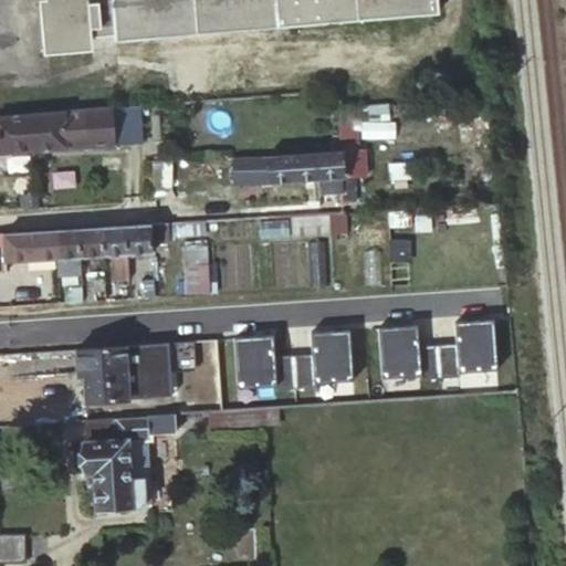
[(48,0),(52,44),(94,41),(93,33),(116,31),(117,40),(437,13),(435,0),(48,0)]
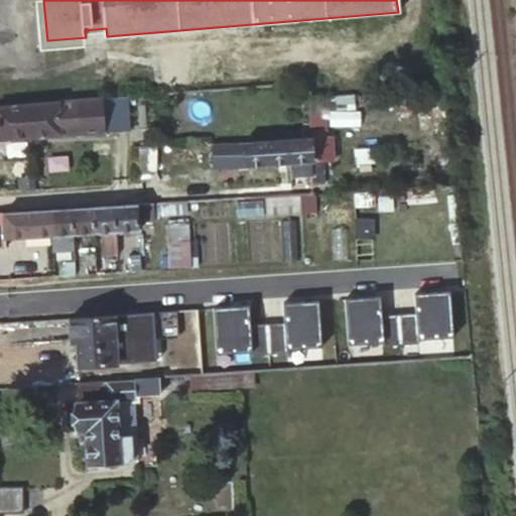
[(126,96),(104,98),(106,131),(129,130),(126,96)]
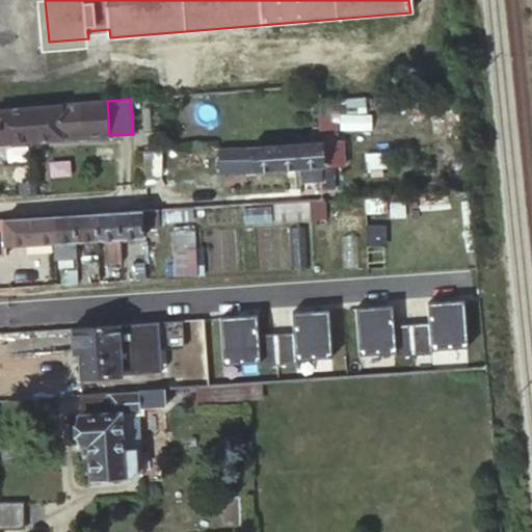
[(321,101),(321,120),(331,118),(331,124),(340,123),(338,100),(321,101)]
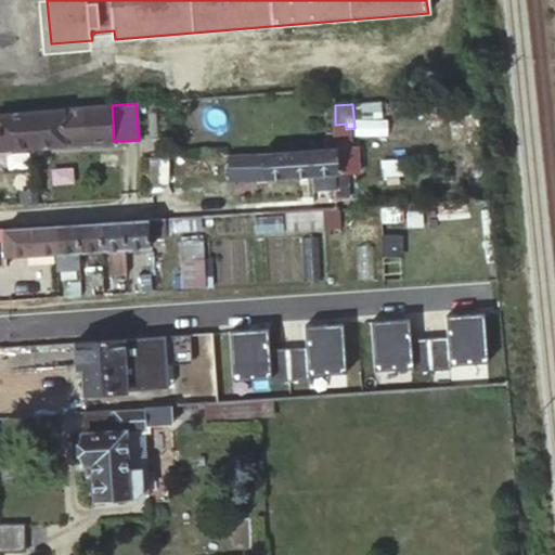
[(67,110),(35,112),(37,146),(114,141),(112,105),(67,110)]
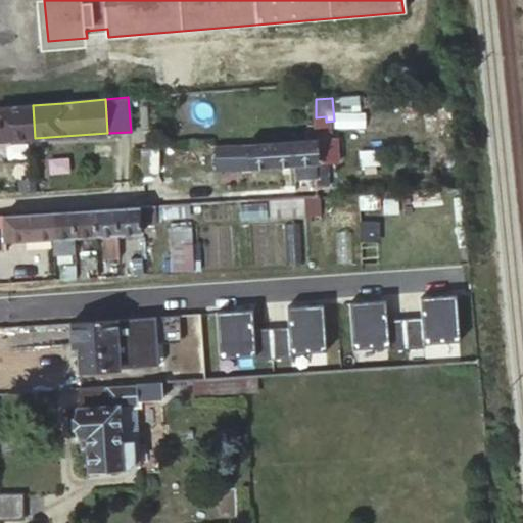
[(33,105),(0,107),(0,140),(35,138),(33,105)]
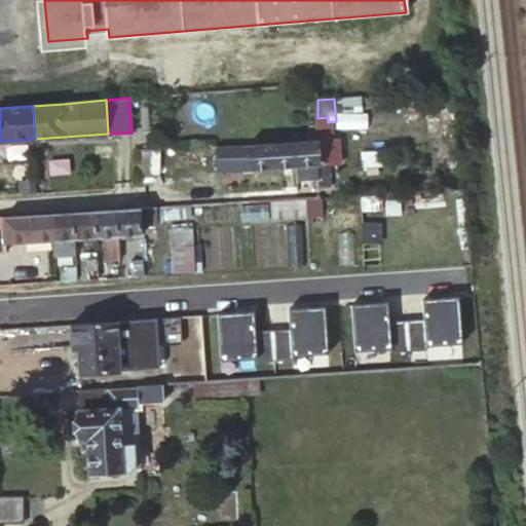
[(317,141),(294,143),(296,167),(320,165),(320,141),(317,141)]
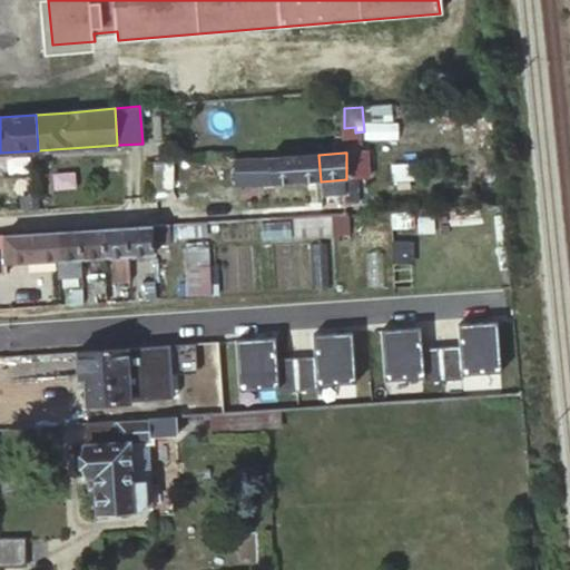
[(318,155),(268,158),(269,185),(321,182),(318,155)]
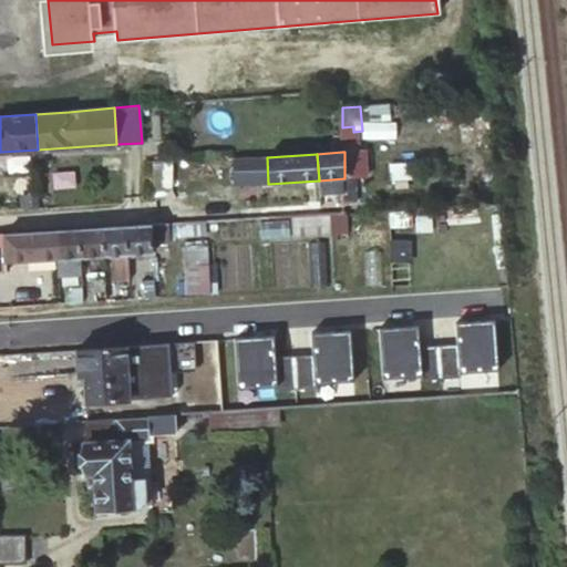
[(39,192),(24,193),(26,206),(40,205),(39,192)]
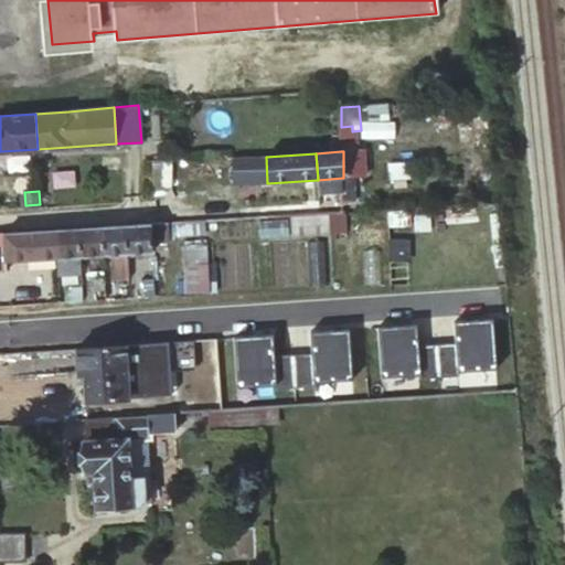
[(332,214),(276,216),(278,238),(347,234),(345,213),(332,214)]
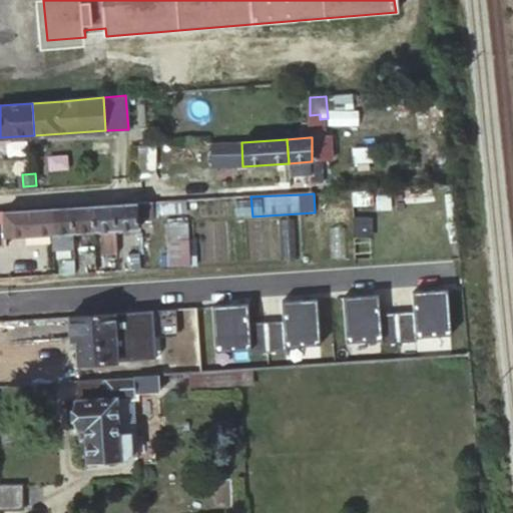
[(141,203),(137,203),(138,219),(152,219),(152,212),(168,211),(168,201),(163,201),(141,203)]
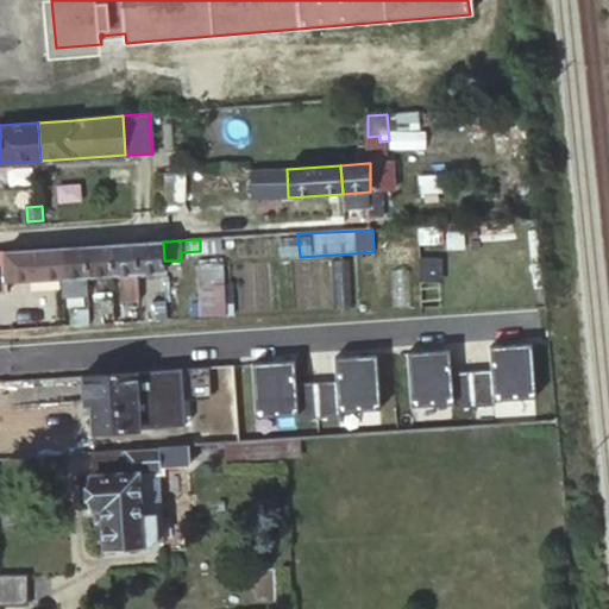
[(163,242),(136,243),(138,272),(165,271),(164,261),(163,242)]
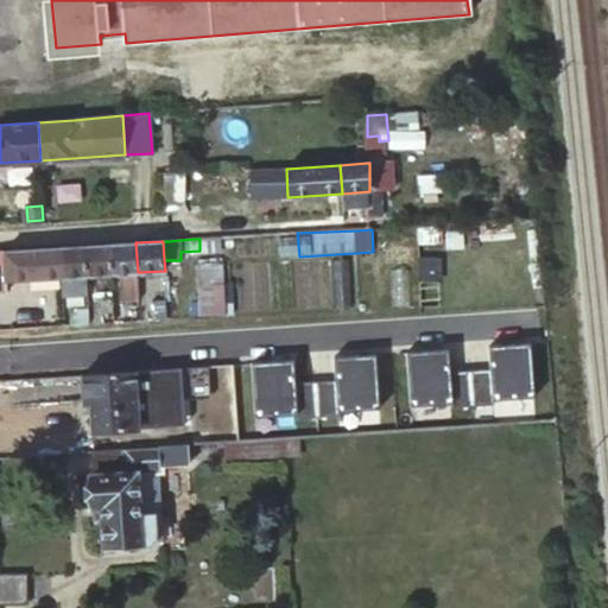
[(135,242),(111,244),(113,274),(120,274),(121,297),(139,296),(138,272),(135,242)]
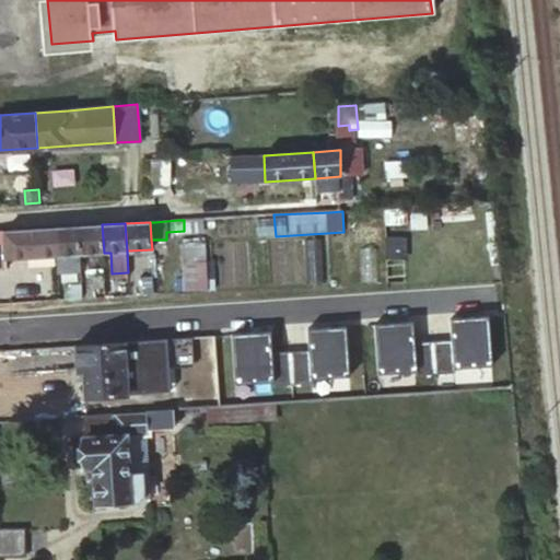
[(102,224),(79,226),(80,254),(104,253),(102,224)]
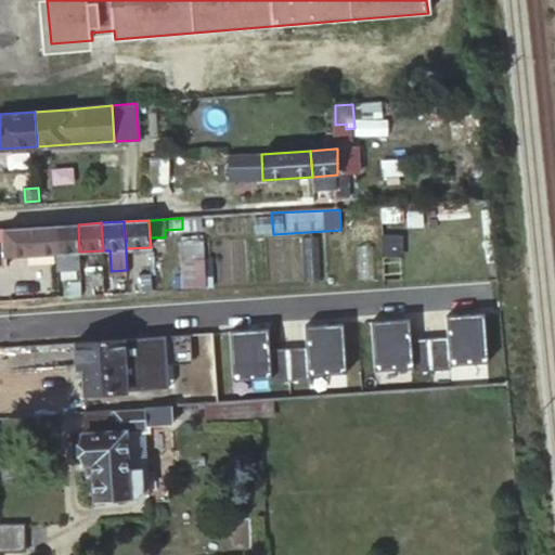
[(65,224),(54,226),(56,253),(57,269),(80,268),(79,252),(78,224),(65,224)]
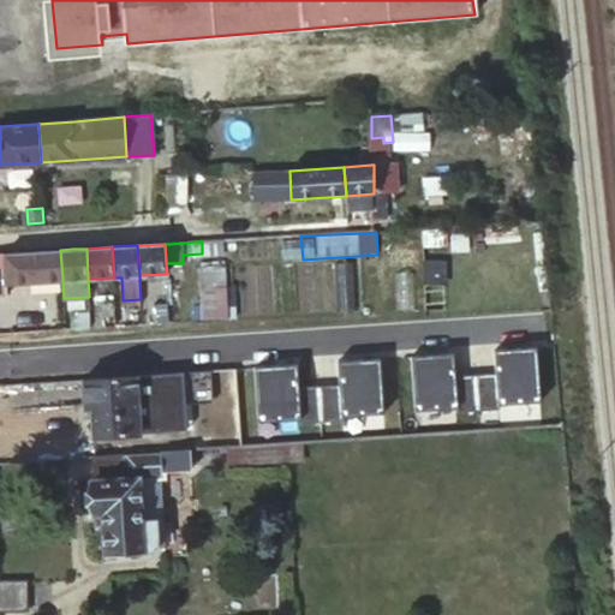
[(60,250),(0,252),(0,268),(6,268),(7,284),(63,280),(60,250)]
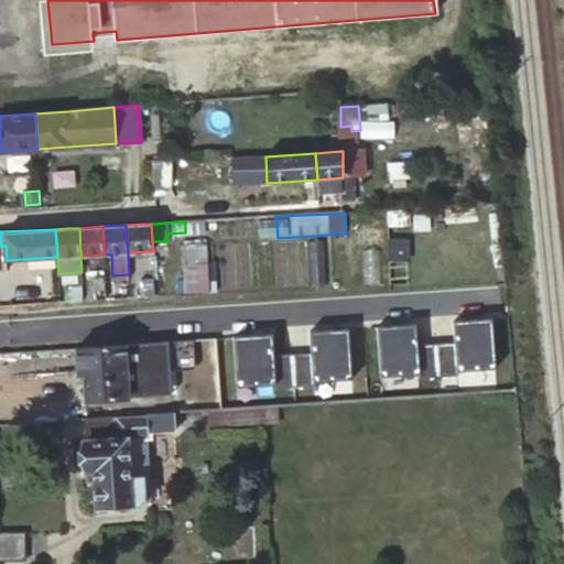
[(185,264),(186,270),(187,292),(210,291),(208,263),(208,262),(207,246),(184,247),(185,264)]
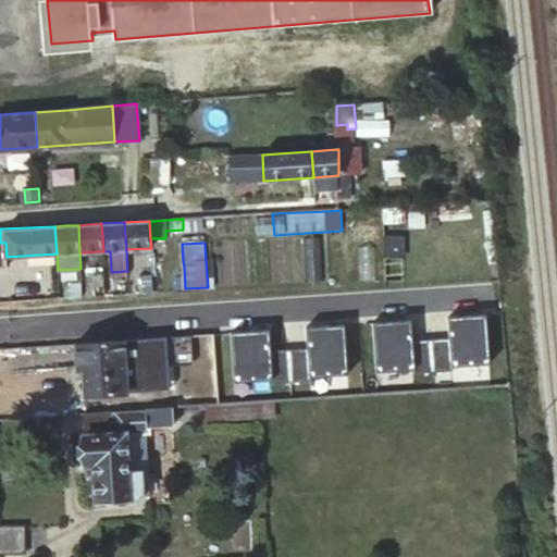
[(106,295),(104,273),(87,273),(88,296),(106,295)]
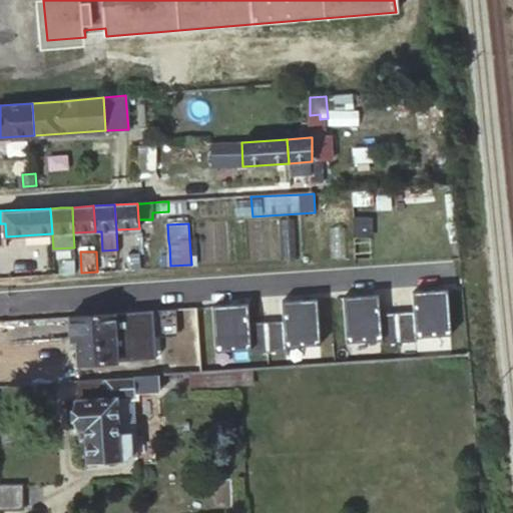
[(141,269),(140,252),(129,253),(129,269),(141,269)]
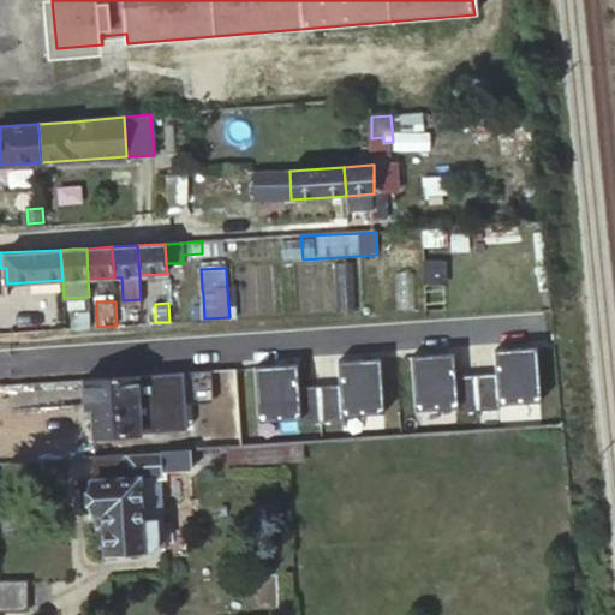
[(127,324),(141,323),(139,305),(126,306),(127,324)]
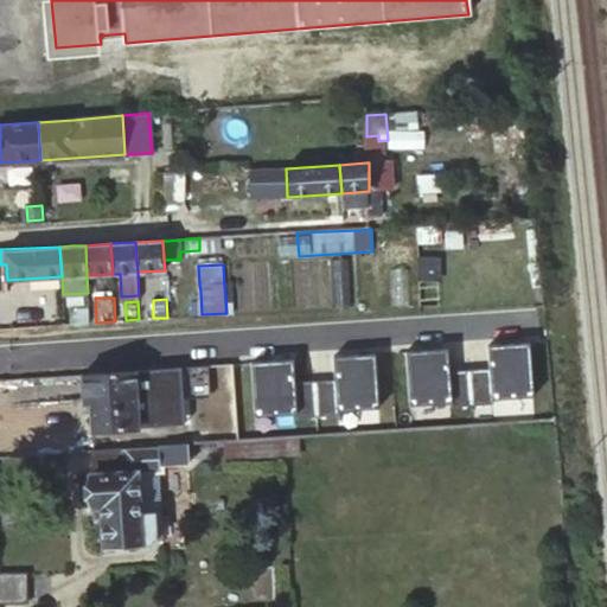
[(77,323),(89,323),(89,305),(77,306),(77,323)]
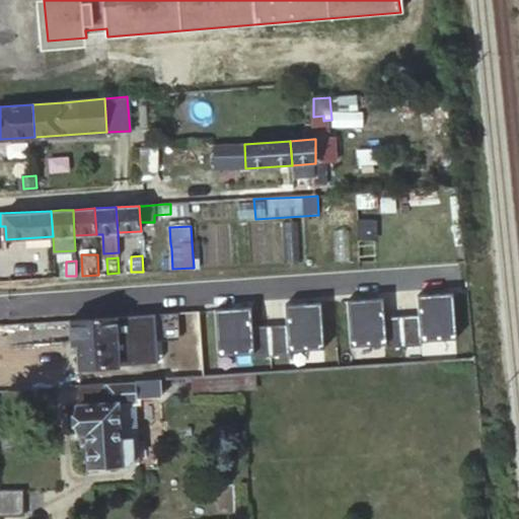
[(382,300),(348,302),(351,350),(386,348),(382,300)]
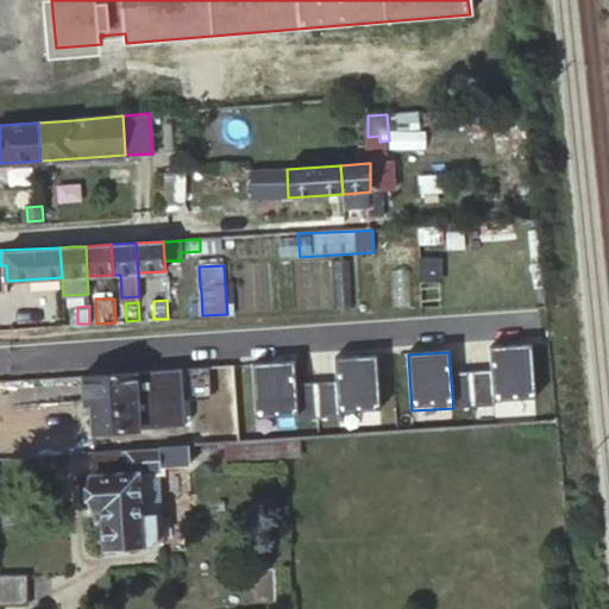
[(371,357),(332,359),(336,416),(364,414),(363,400),(374,399),(371,357)]
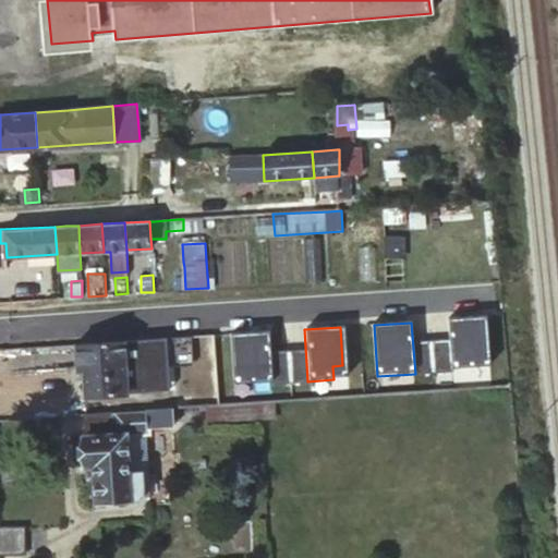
[(216,335),(198,336),(198,353),(216,352),(216,335)]
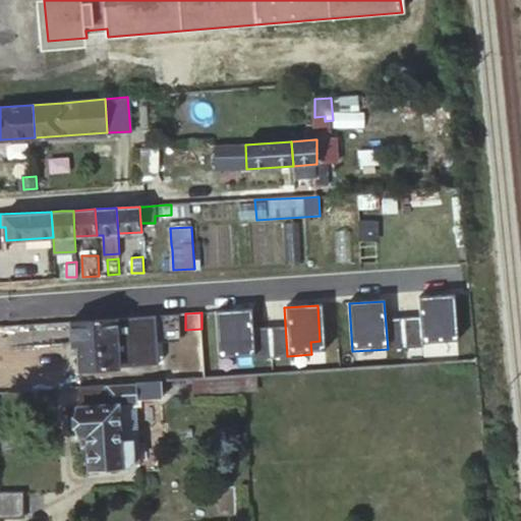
[(115,319),(71,322),(72,344),(78,344),(79,368),(118,367),(115,319)]
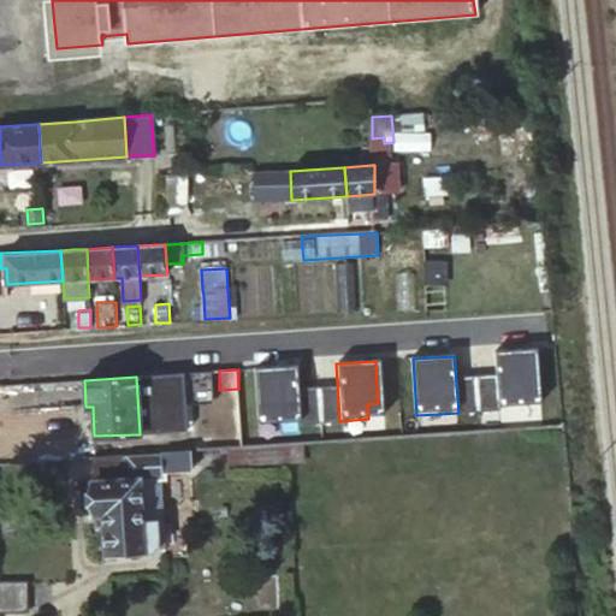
[(246,448),(195,451),(195,458),(229,456),(230,465),(291,461),(290,445),(246,448)]
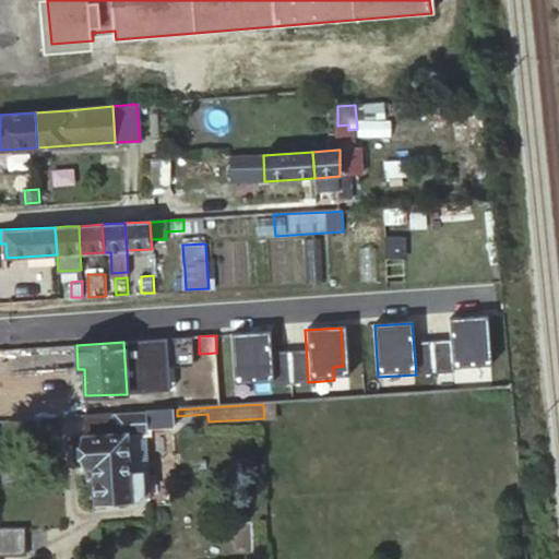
[(108,414),(84,415),(86,437),(83,437),(85,467),(87,467),(87,478),(94,478),(95,503),(129,501),(130,500),(142,499),(142,498),(150,498),(145,429),(174,428),(173,409),(108,414)]
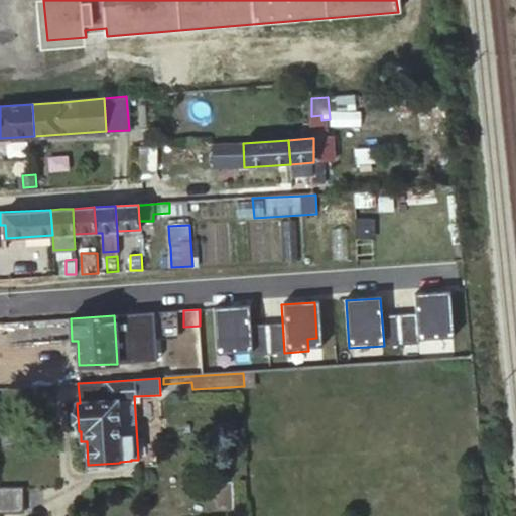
[(23,487),(0,487),(0,512),(23,512),(23,487)]
